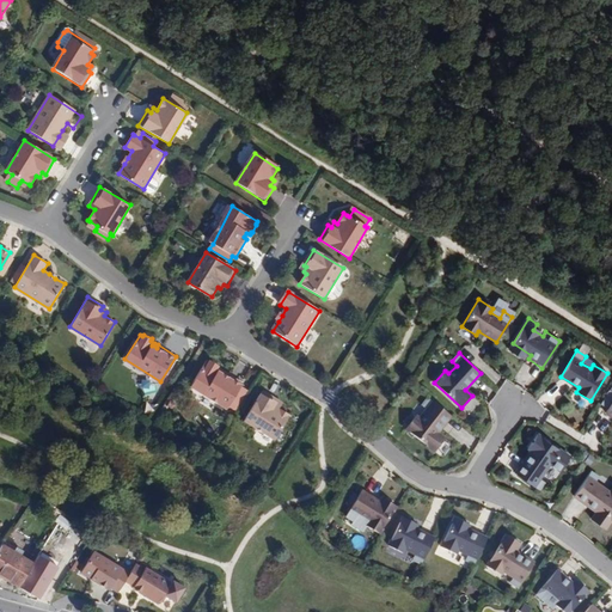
[(227,409),(228,407),(242,386),(243,384),(224,372),(222,374),(218,372),(219,369),(216,367),(218,366),(210,361),(209,363),(207,361),(190,386),(227,409)]
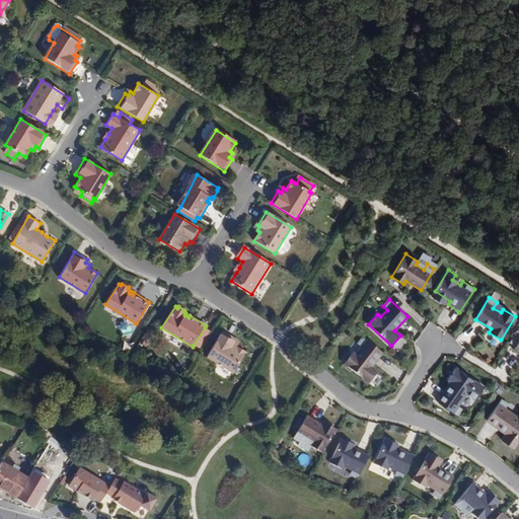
[(205,327),(194,345),(198,347),(209,329),(205,327)]
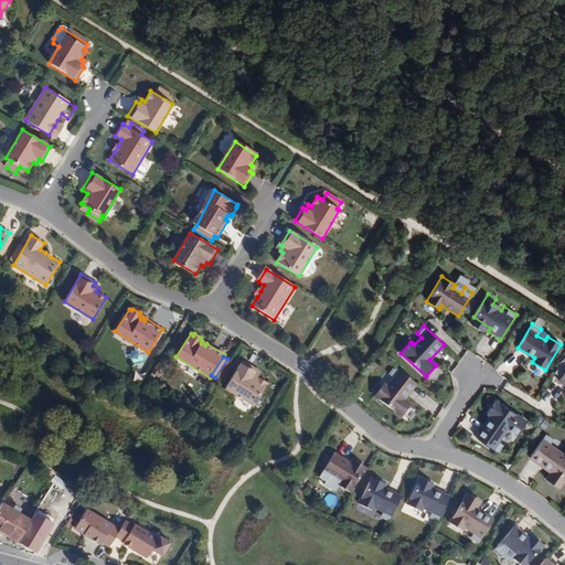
[(258,377),(259,374),(255,372),(256,370),(242,361),(225,388),(254,405),(267,383),(258,377)]
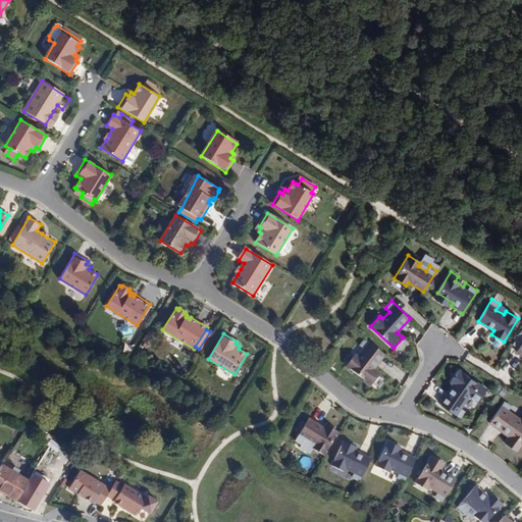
[(384,354),(365,338),(359,346),(364,350),(358,357),(354,354),(346,365),(371,385),(379,374),(373,369),(384,354)]
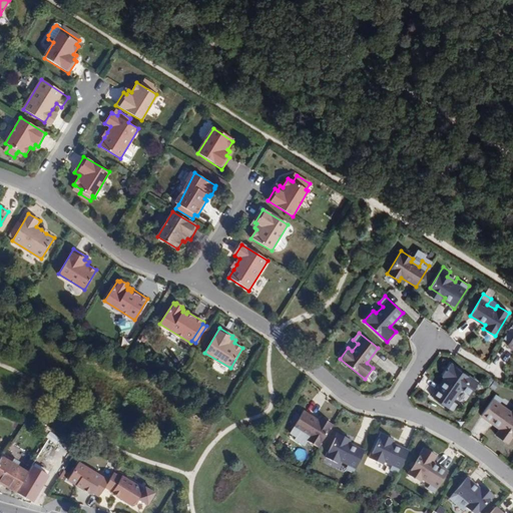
[(470,394),(478,382),(450,363),(442,374),(444,376),(447,377),(434,396),(432,394),(431,396),(448,406),(452,400),(461,388),(470,394)]
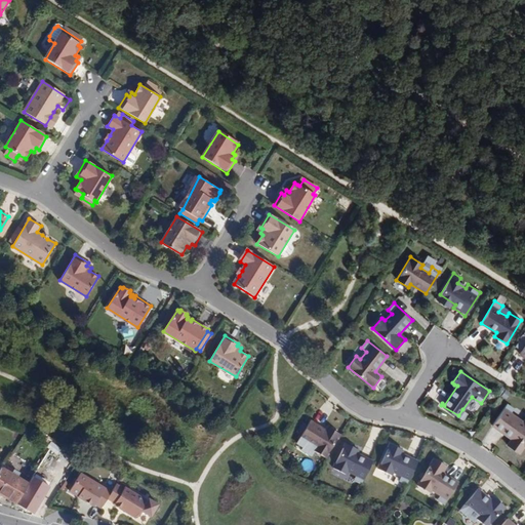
[(457,386),(454,385),(442,403),(444,405),(457,386)]
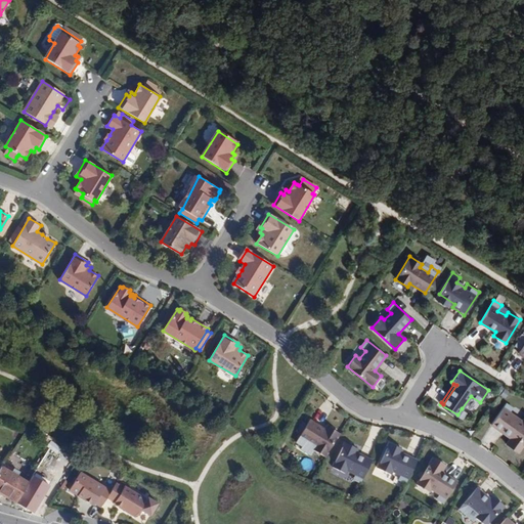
[(507,402),(503,407),(510,412),(513,407),(507,402)]
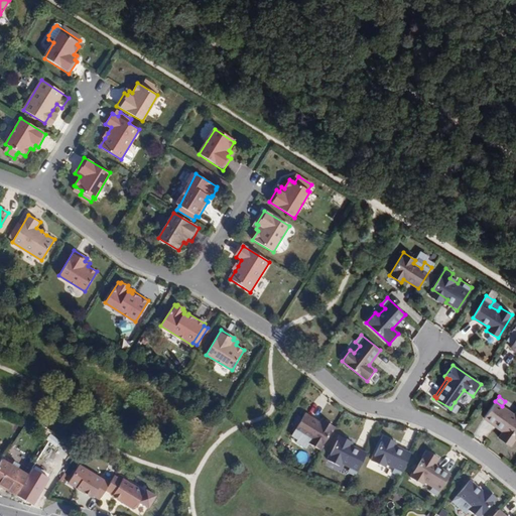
[(486,418),(487,415),(505,428),(504,430),(499,436),(511,444),(515,436),(515,412),(514,414),(502,406),(495,401),(484,417),(486,418)]
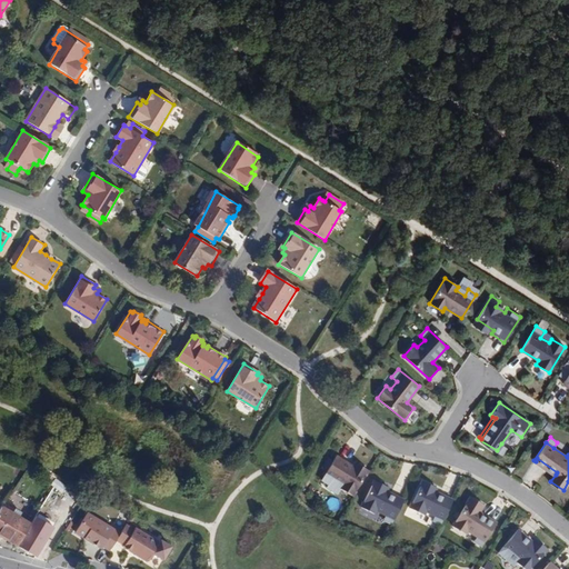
[(506,447),(501,443),(497,450),(501,453),(506,447)]
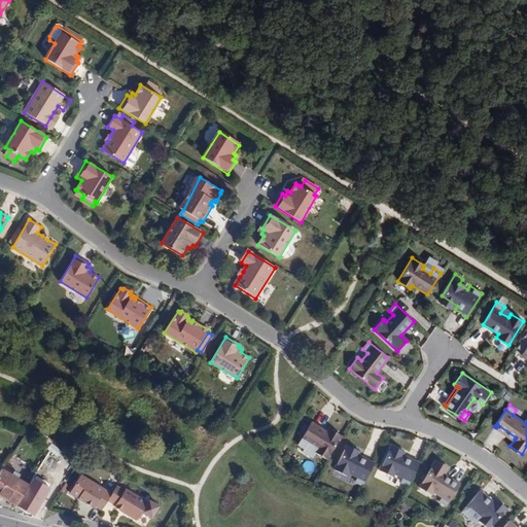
[(315,452),(327,459),(342,435),(329,428),(327,432),(312,422),(299,445),(306,449),(309,444),(317,449),(315,452)]
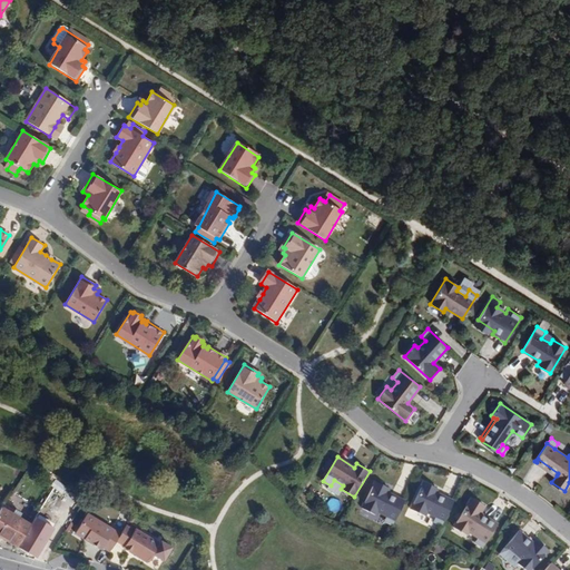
[(557,475),(558,473),(538,459),(537,462),(557,475)]
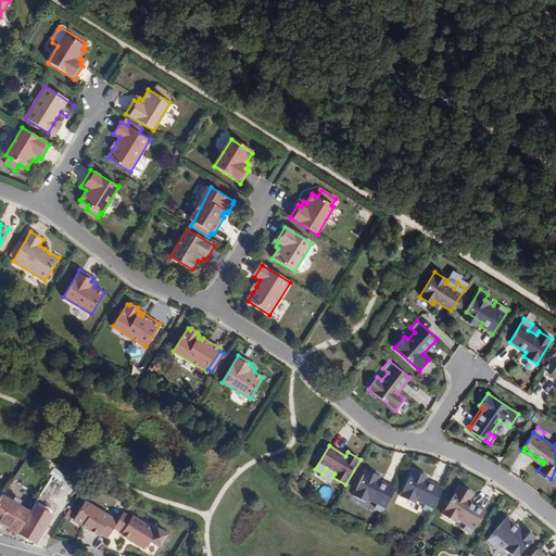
[(62,480),(66,475),(55,468),(52,475),(62,480)]
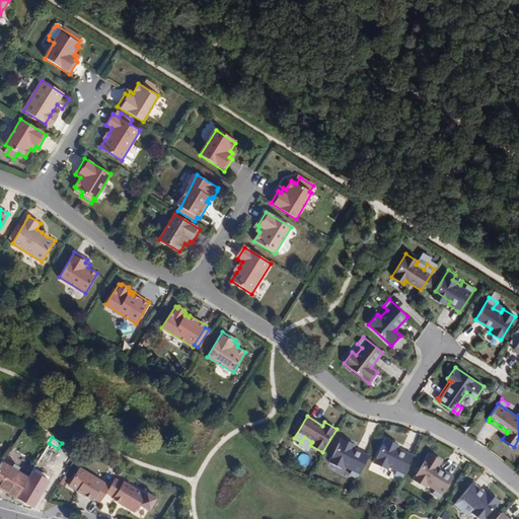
[(342,438),(329,462),(343,468),(344,464),(353,468),(350,474),(358,478),(369,456),(353,448),(355,444),(342,438)]
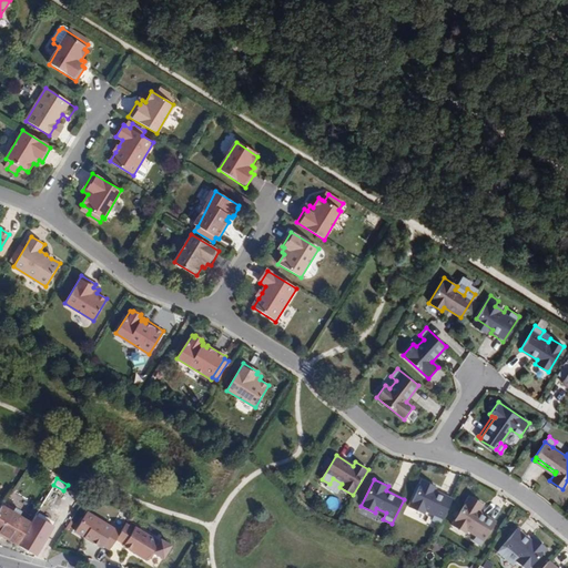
[(423,479),(411,506),(424,513),(426,508),(435,513),(432,519),(440,524),(453,498),(435,490),(436,486),(423,479)]
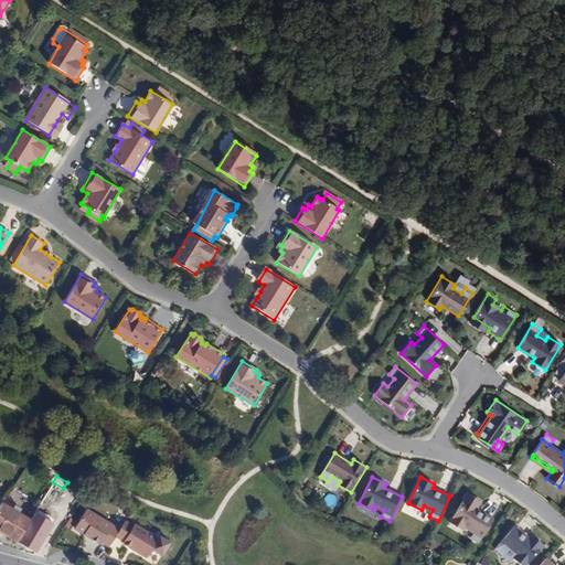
[(480,502),(467,494),(448,524),(461,532),(464,529),(473,533),(470,539),(478,544),(492,521),(475,510),(480,502)]
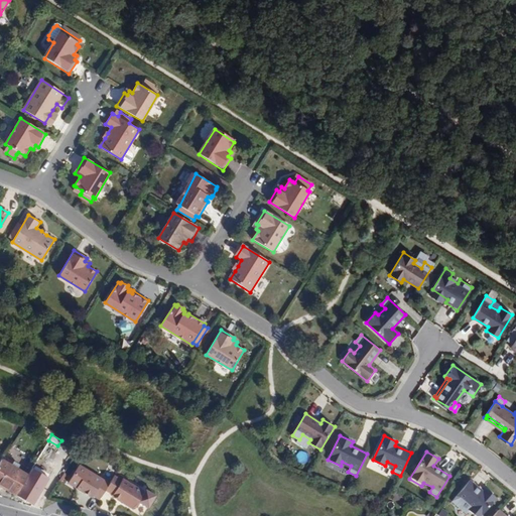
[(0,486),(33,505),(44,487),(26,477),(27,476),(2,461),(0,463),(0,486)]
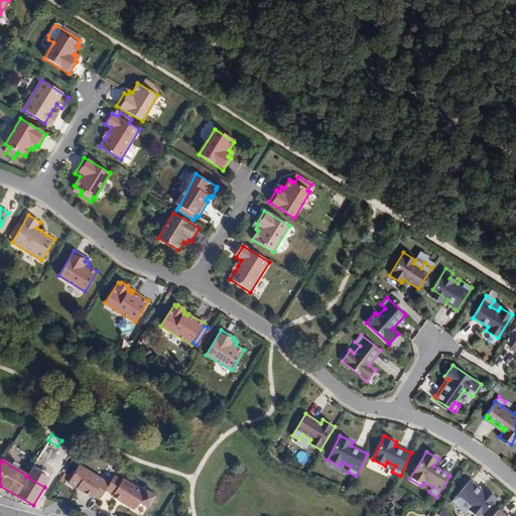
[(92,495),(99,499),(104,491),(108,483),(78,466),(68,482),(91,496),(92,495)]
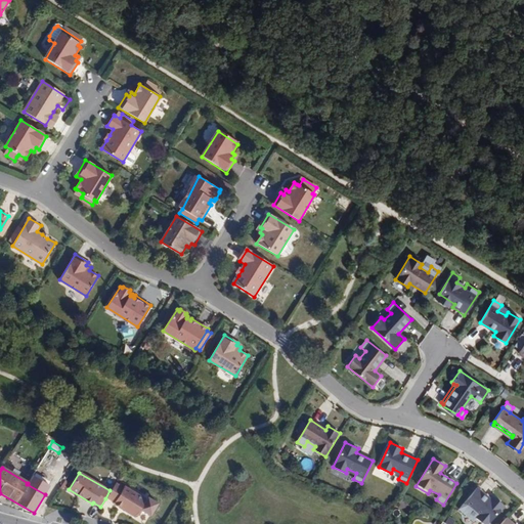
[(482,482),(464,504),(474,513),(477,510),(484,515),(480,520),(483,523),(488,523),(504,507),(489,495),(492,491),(482,482)]
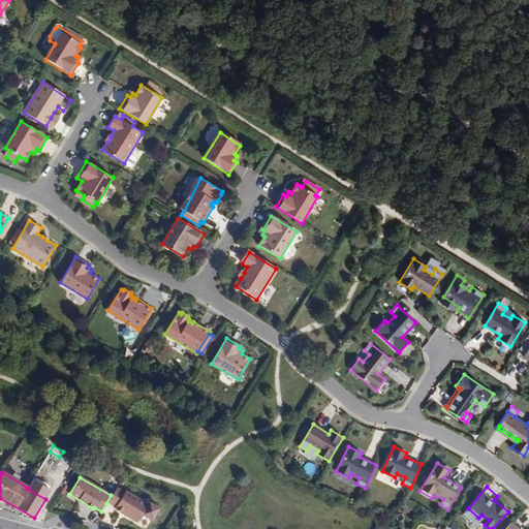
[(124,492),(116,488),(111,495),(106,503),(115,507),(114,509),(133,520),(139,519),(142,516),(141,512),(147,503),(125,490),(124,492)]
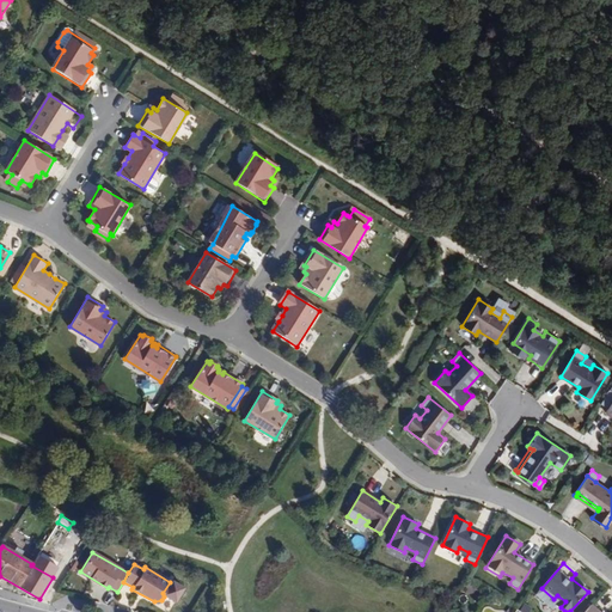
[(167,611),(169,611),(176,601),(169,597),(160,607),(167,611)]
